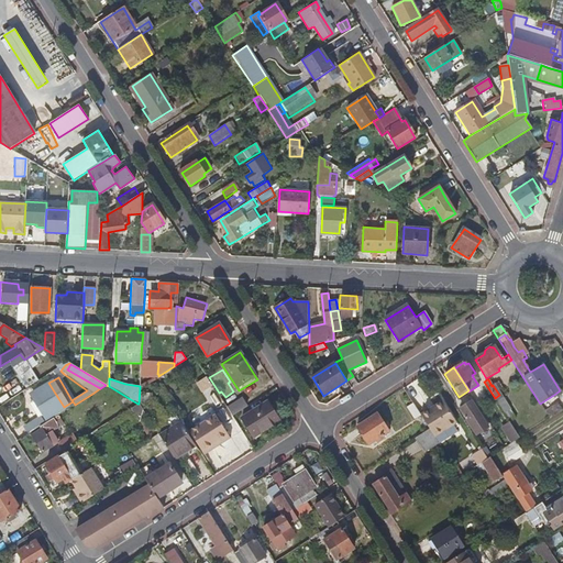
[(495,398),(509,421),(516,417),(510,408),(498,388),(501,386),(498,381),(494,382),(490,384),(492,386),(493,385),(499,395),(495,398)]
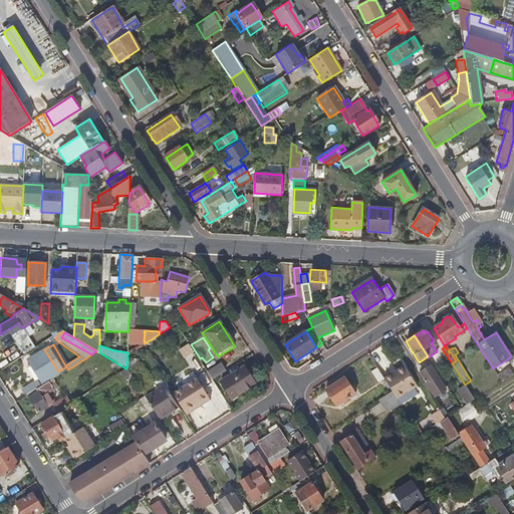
[(58,371),(44,349),(29,358),(34,365),(28,369),(35,381),(39,379),(42,382),(58,371)]
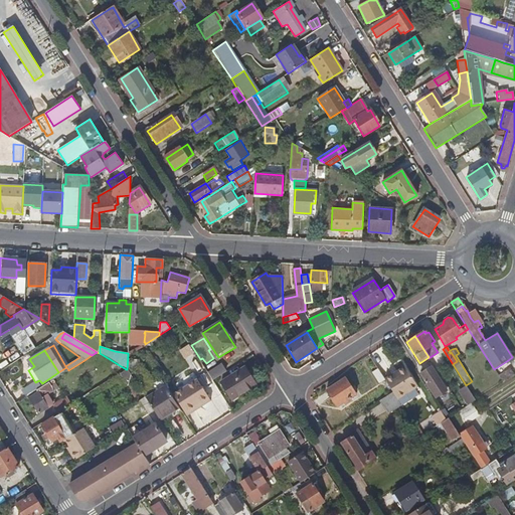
[(2,360),(7,367),(18,360),(14,353),(2,360)]
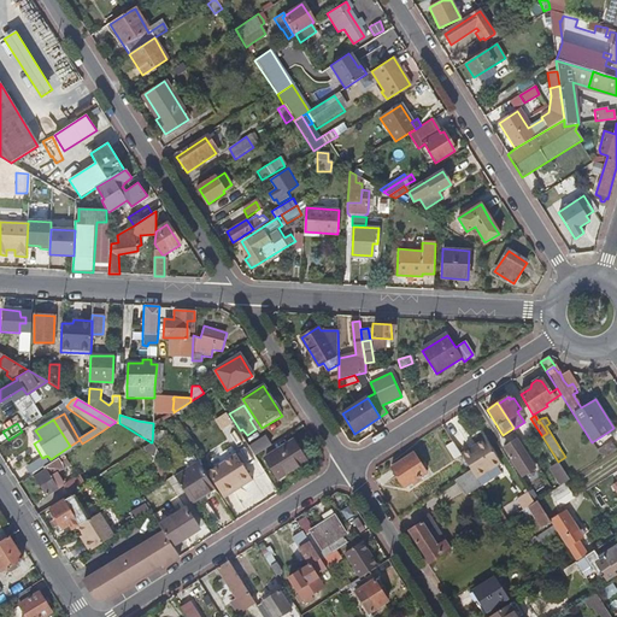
[(254,457),(270,446),(264,436),(248,447),(254,457)]
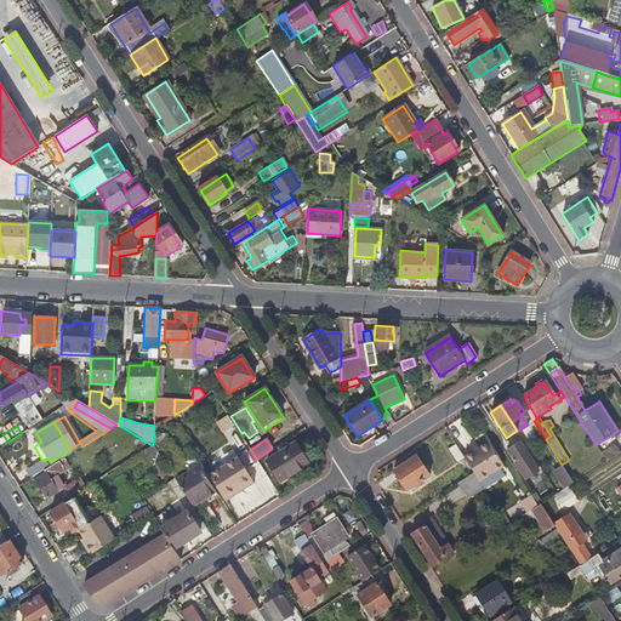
[(512,461),(524,479),(537,471),(518,442),(507,449),(513,460),(512,461)]
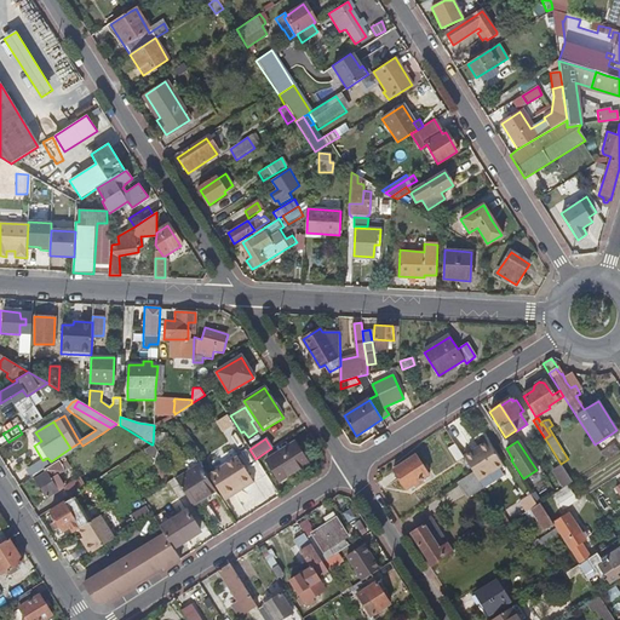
[(475,453),(488,445),(487,442),(472,451),(475,453)]
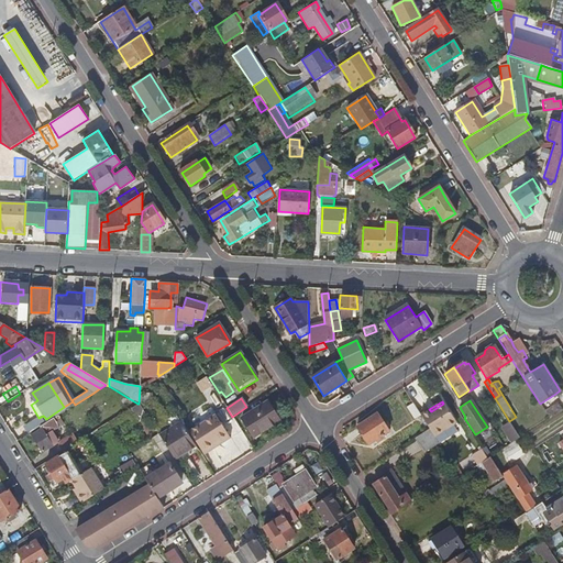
[(278,421),(266,403),(241,418),(253,437),(278,421)]
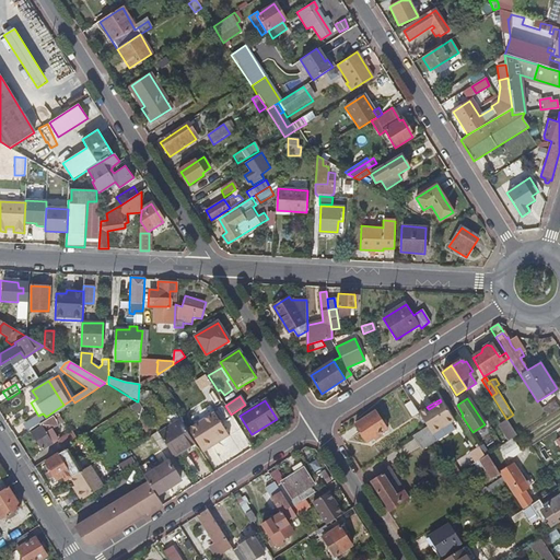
[(418,412),(410,400),(405,404),(412,416),(418,412)]
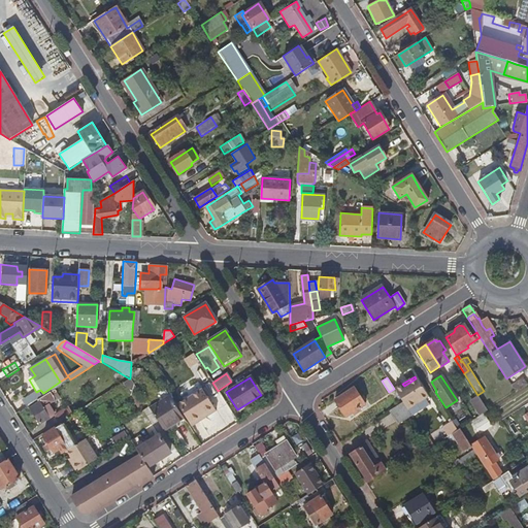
[(130,378),(129,378),(123,382),(131,395),(137,391),(130,378)]
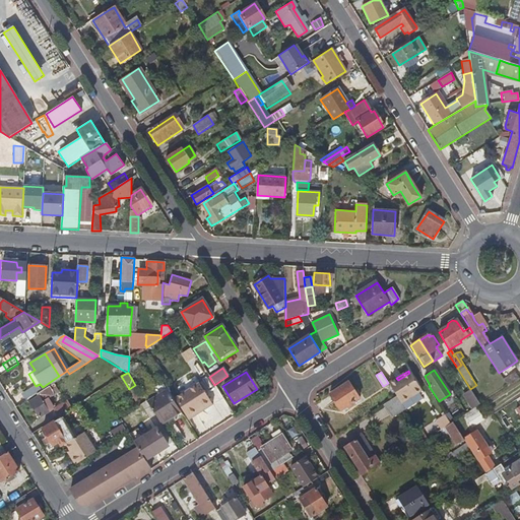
[(388,383),(397,396),(401,404),(421,391),(409,373),(398,380),(396,378),(388,383)]
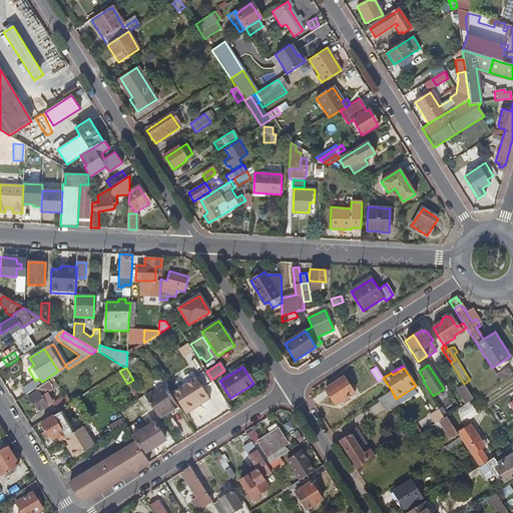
[(500,381),(511,375),(507,368),(496,374),(500,381)]
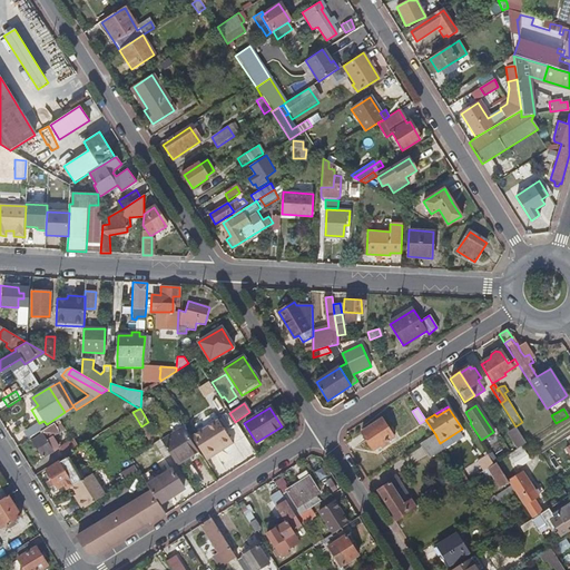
[(389,439),(392,436),(381,419),(362,432),(374,449),(381,444),(382,446),(391,441),(389,439)]
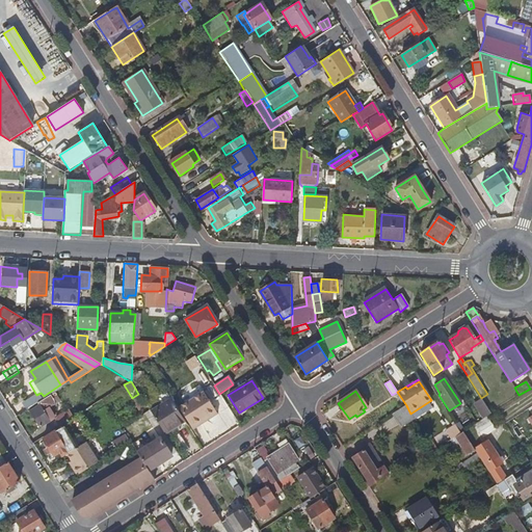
[(158,399),(161,405),(170,399),(166,394),(158,399)]
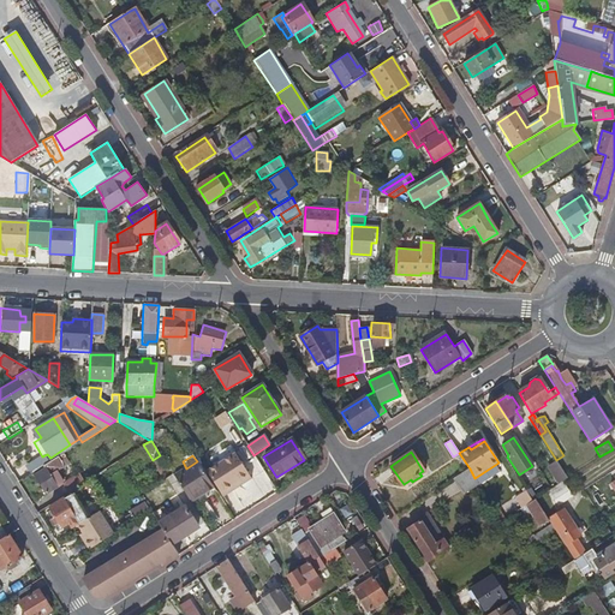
[(237,457),(224,465),(225,467),(232,463),(237,469),(230,475),(234,483),(236,483),(238,487),(251,478),(237,457)]
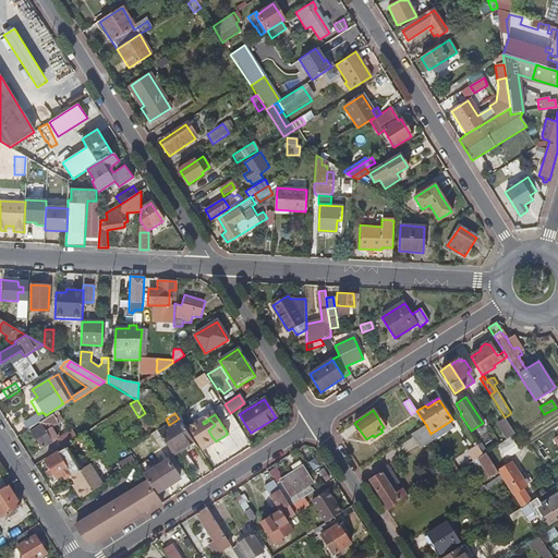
[(51,415),(39,423),(41,425),(32,432),(43,448),(51,443),(49,438),(55,434),(50,427),(57,424),(51,415)]
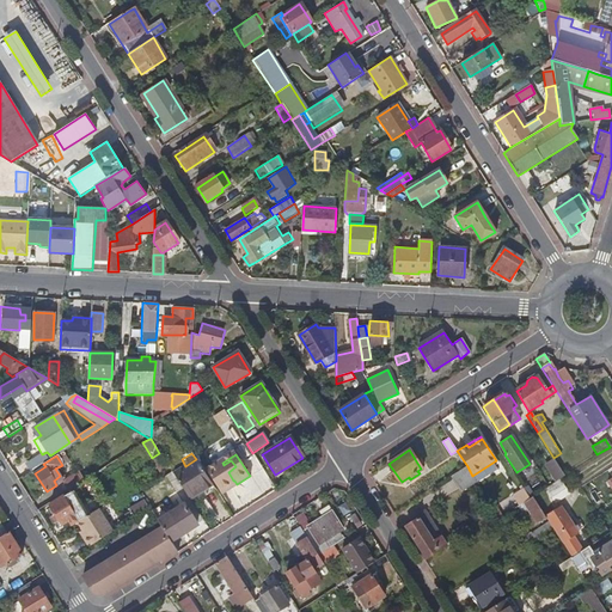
[(185,466),(173,473),(189,500),(212,484),(196,459),(185,466)]
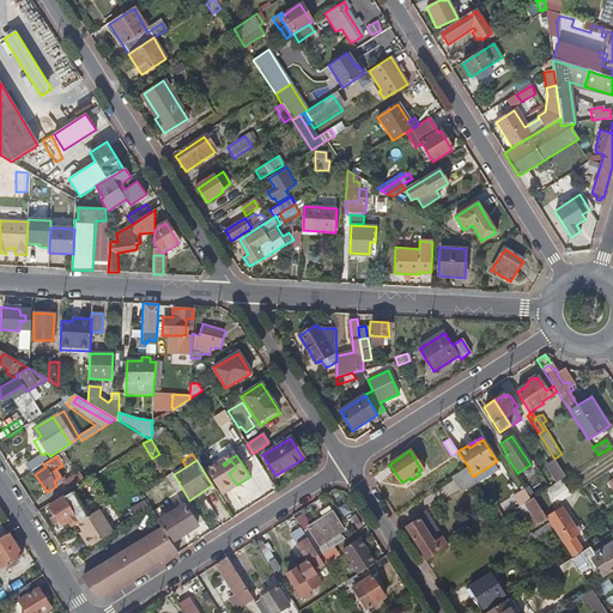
[(560,479),(565,475),(556,460),(546,466),(557,483),(560,479)]
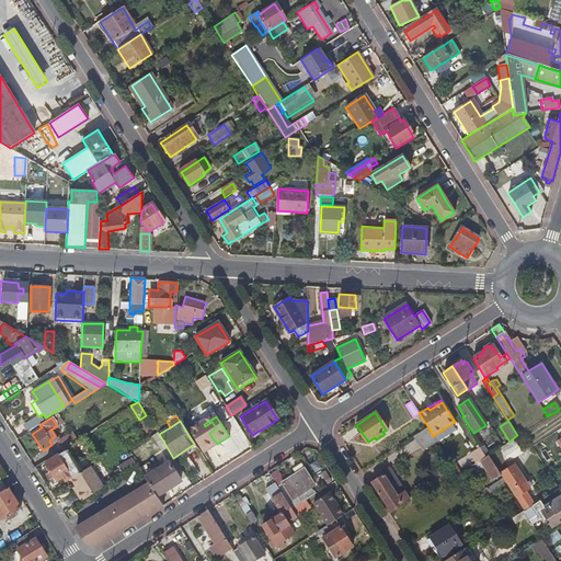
[(204,424),(196,428),(198,431),(195,433),(195,432),(193,433),(203,448),(214,441),(209,433),(216,427),(212,422),(205,426),(204,424)]
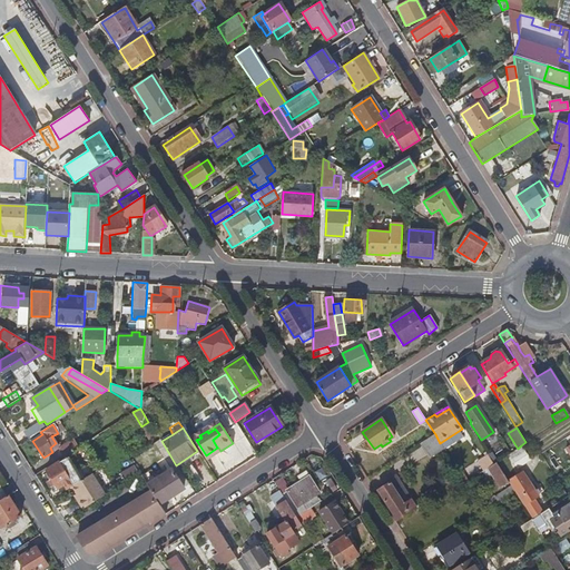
[(435,434),(421,443),(429,455),(442,446),(440,443),(435,434)]
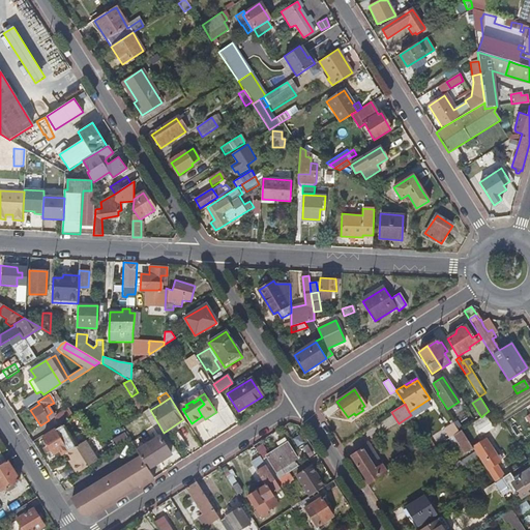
[(61,423),(72,416),(68,410),(56,418),(59,424),(61,423)]
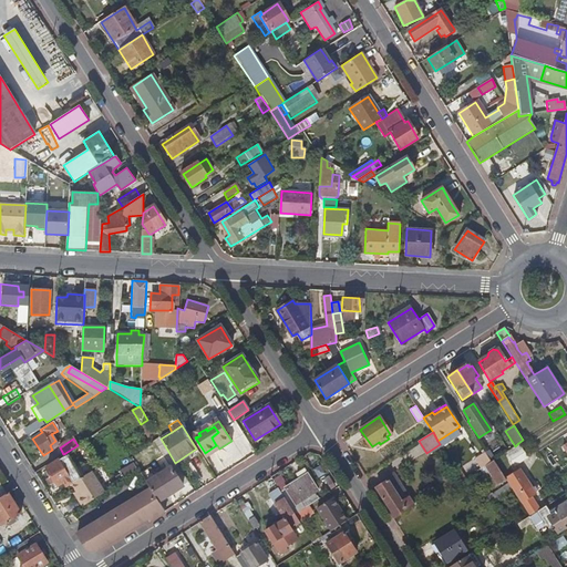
[(506,452),(508,456),(515,465),(527,457),(522,449),(518,443),(515,446),(508,450),(506,452)]
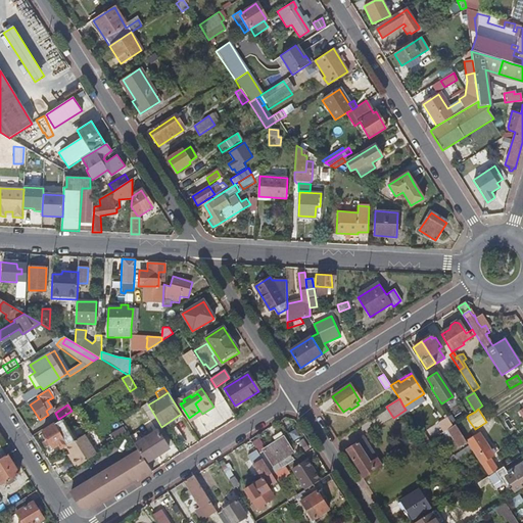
[(199,411),(189,418),(191,421),(202,414),(200,411),(199,411)]
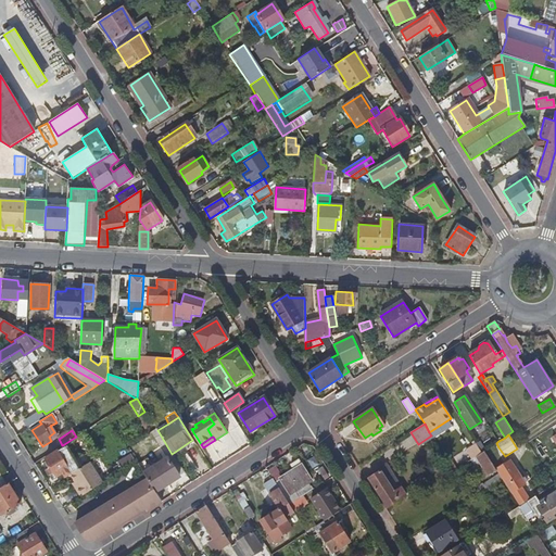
[(62,445),(49,454),(50,456),(46,458),(47,460),(45,462),(46,464),(42,466),(47,471),(50,469),(52,474),(54,471),(58,476),(63,471),(66,476),(81,466),(67,445),(66,446),(64,444),(62,445)]
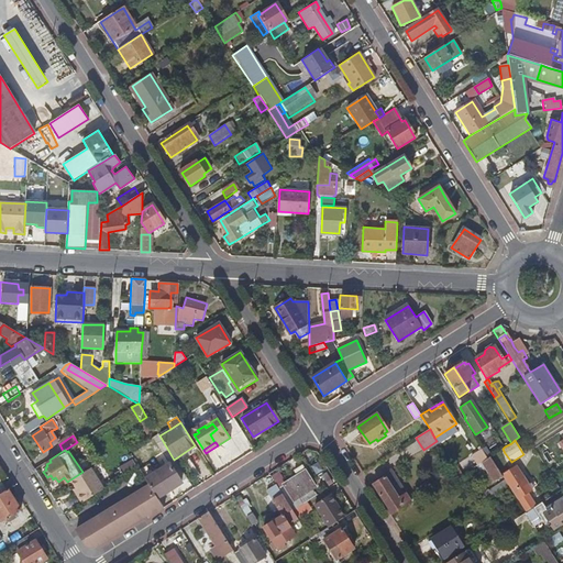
[(476,465),(482,462),(486,459),(481,450),(471,456),(476,465)]
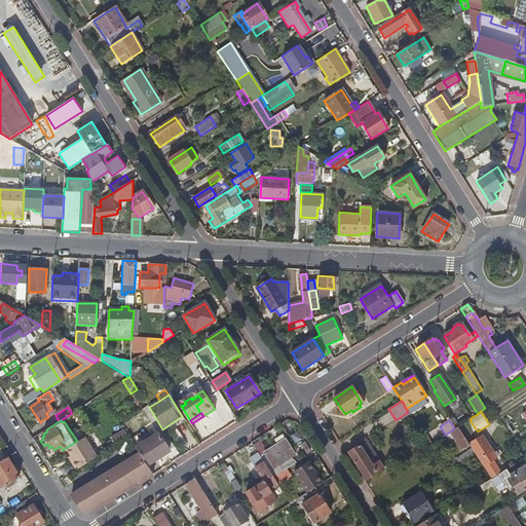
[(470,446),(468,445),(457,426),(454,428),(450,431),(445,435),(444,435),(448,441),(454,437),(462,450),(470,446)]
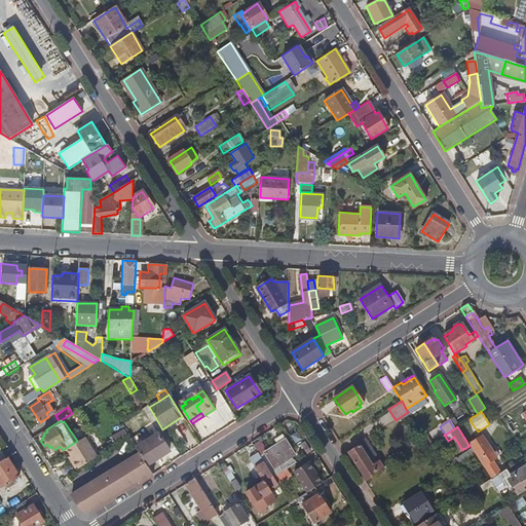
[(123,429),(111,436),(115,444),(127,437),(123,429)]
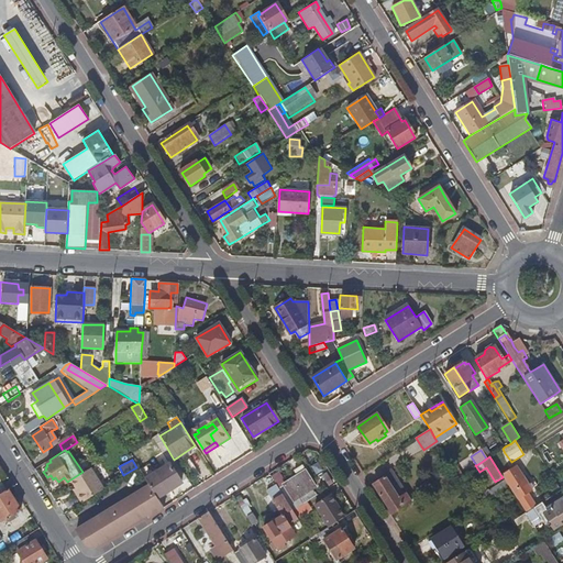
[(297,476),(278,488),(293,510),(297,508),(293,501),(305,494),(307,497),(315,493),(312,489),(315,487),(305,472),(301,467),(295,471),(297,476)]
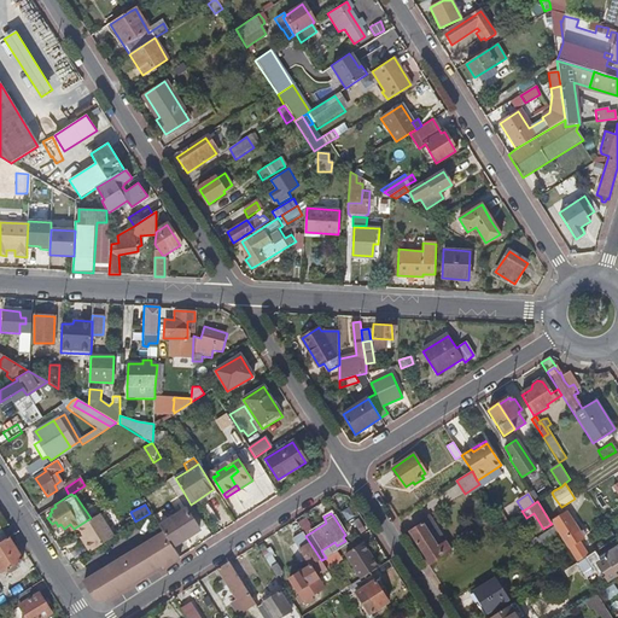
[(557,532),(560,537),(561,536),(576,560),(586,553),(576,541),(582,537),(566,513),(551,523),(552,524),(553,526),(557,532)]
